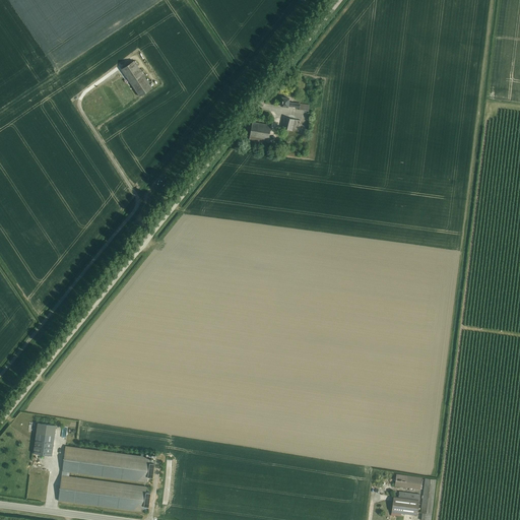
[(134,61),(121,69),(140,96),(152,88),(134,61)]
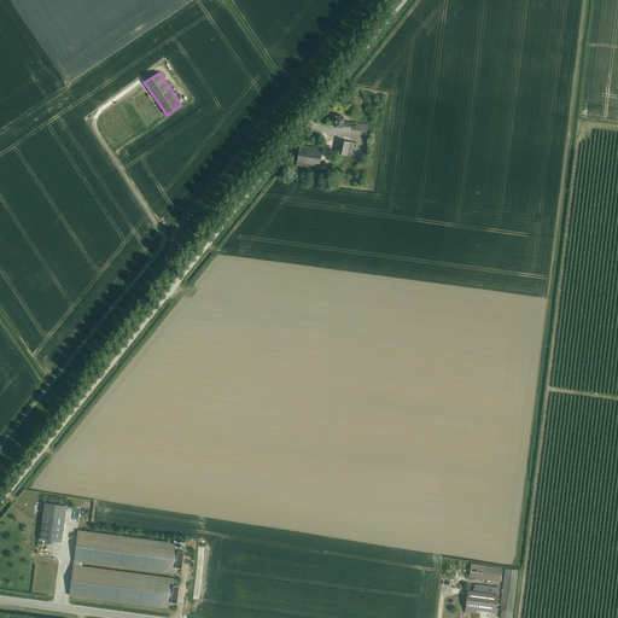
[(336,116),(334,126),(343,128),(343,126),(356,128),(356,130),(367,132),(368,124),(344,121),(344,117),(336,116)]
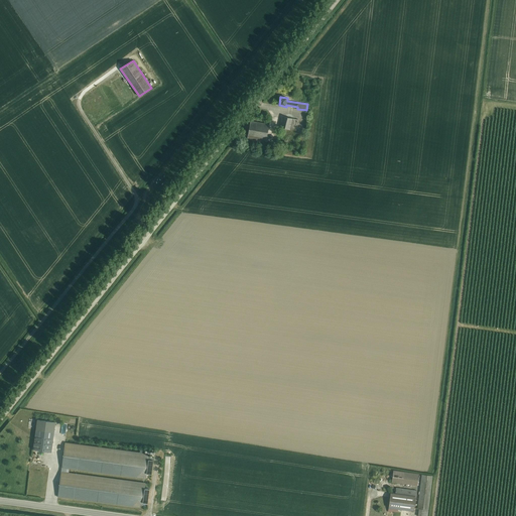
[(282,116),(279,127),(296,131),(297,123),(298,120),(292,118),(292,119),(282,116)]
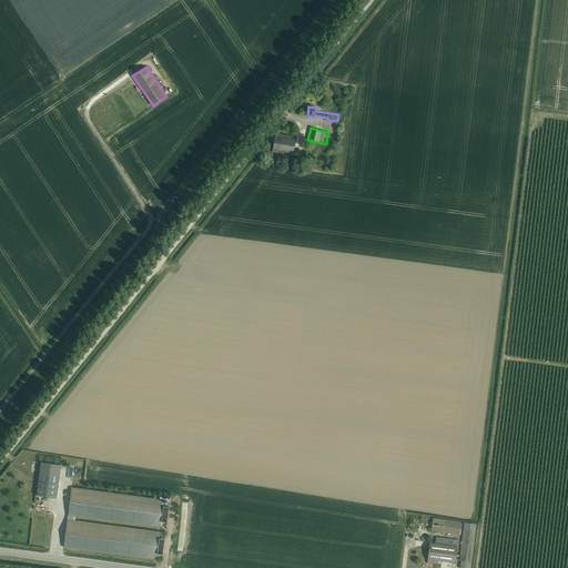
[(275,134),(272,156),(293,160),(296,137),(281,134),(276,133),(276,134),(275,134)]
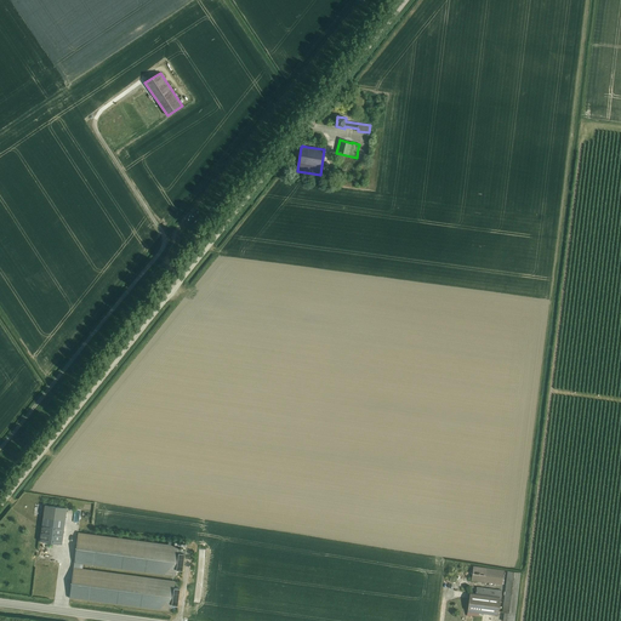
[(44,505),(40,541),(62,545),(67,508),(44,505)]
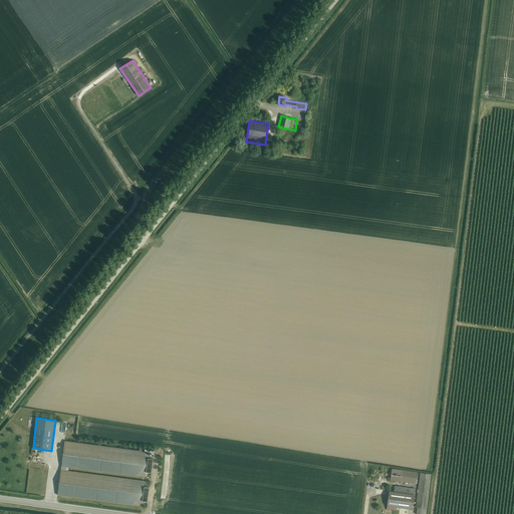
[(61,466),(69,467),(146,478),(146,472),(151,473),(153,459),(149,458),(149,452),(65,441),(61,466)]
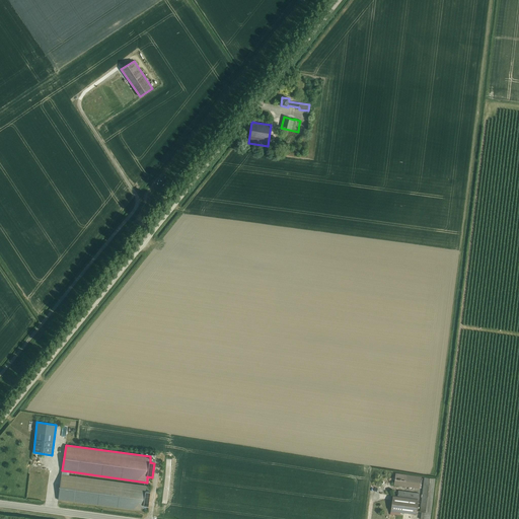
[(70,471),(62,470),(58,500),(124,508),(143,511),(144,506),(149,506),(150,492),(146,492),(146,486),(127,484),(69,475),(70,471)]
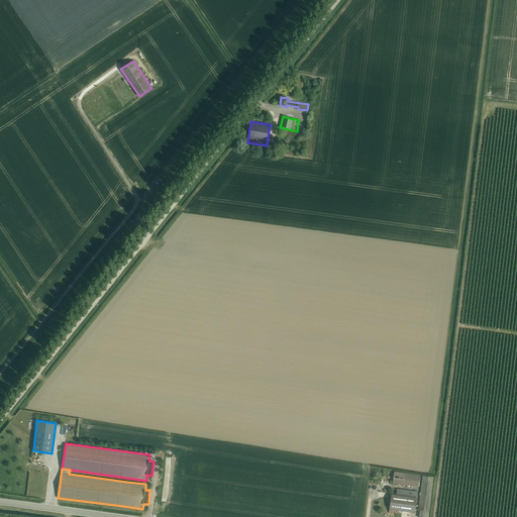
[(394,476),(393,484),(418,487),(420,475),(394,472),(394,476)]
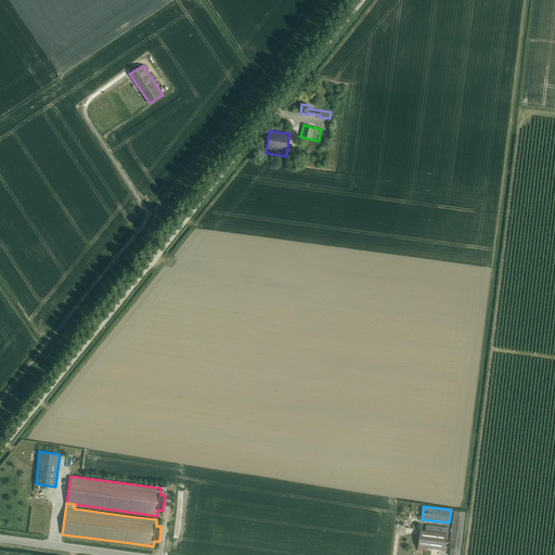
[(450,544),(449,547),(451,547),(449,554),(460,554),(461,549),(465,513),(453,511),(450,544)]
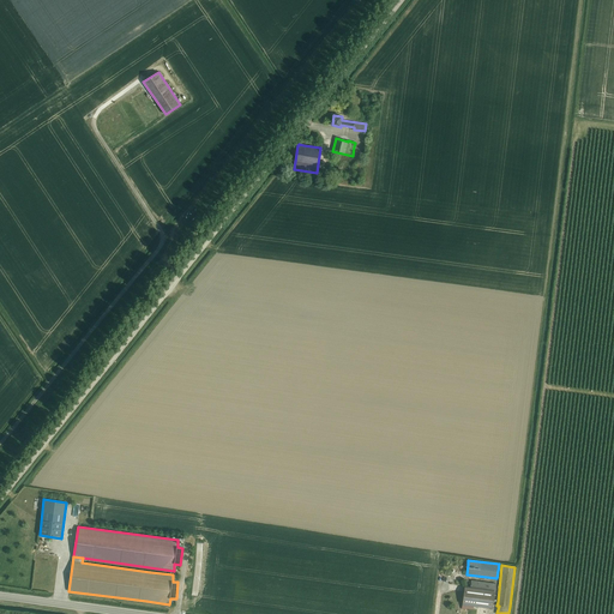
[(465,587),(462,609),(467,611),(467,609),(474,609),(474,606),(493,608),(495,584),(471,581),(470,588),(465,587)]
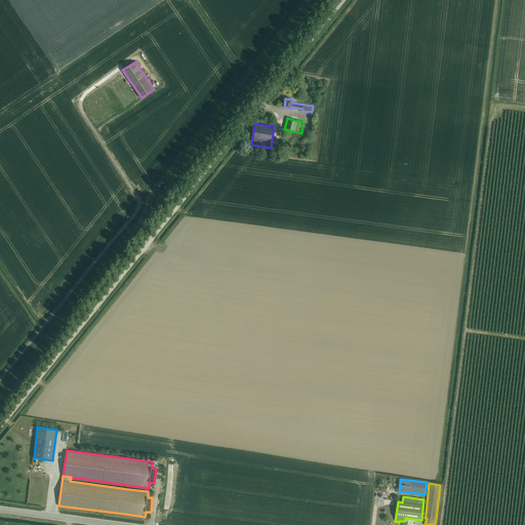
All buildings are outlined.
